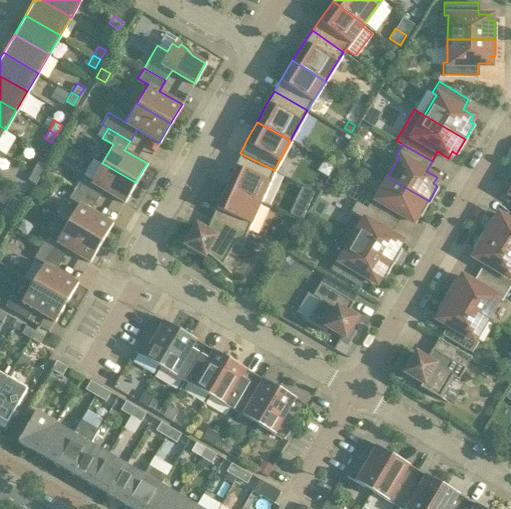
[(267,186),(274,170),(240,153),(232,169),(225,185),(260,201),(267,186)]
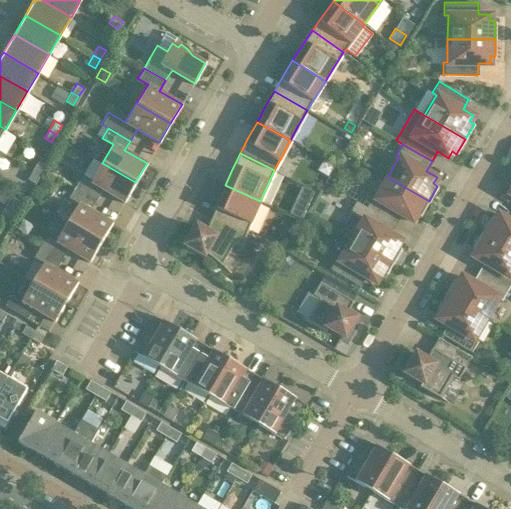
[(32,170),(39,174),(45,165),(37,160),(32,170)]
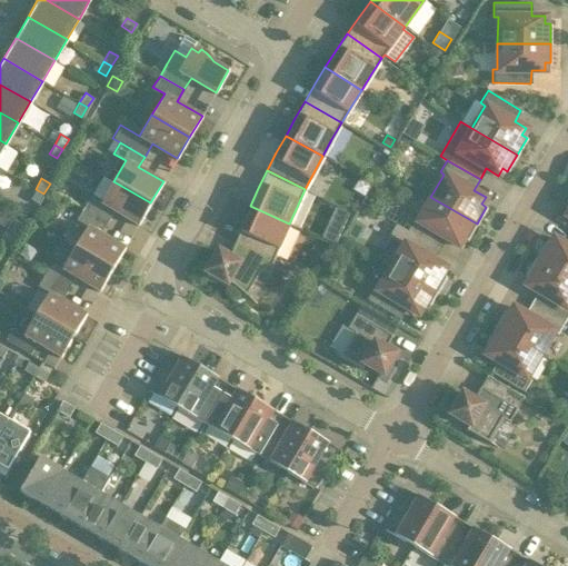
[(138,225),(150,202),(113,181),(100,202),(89,196),(82,207),(107,221),(113,210),(138,225)]
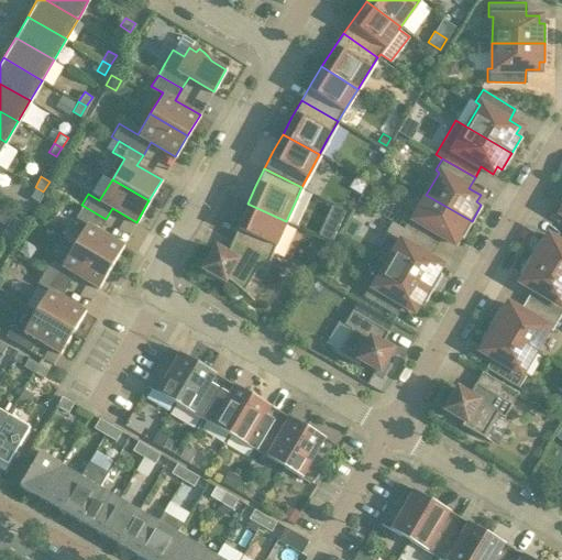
[(43,191),(35,187),(30,196),(37,200),(43,191)]
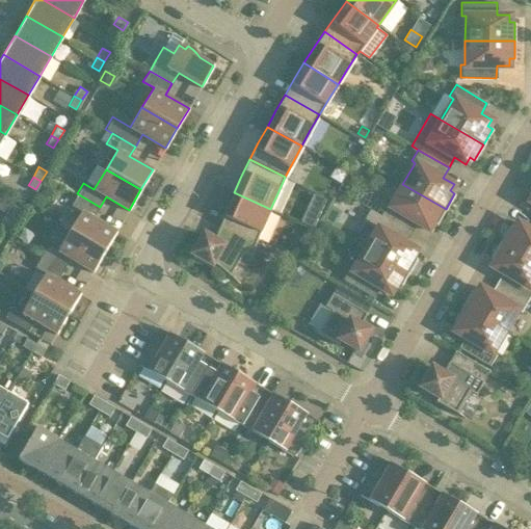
[(436,225),(446,209),(402,184),(391,205),(387,203),(380,214),(410,232),(417,221),(428,229),(431,221),(436,225)]
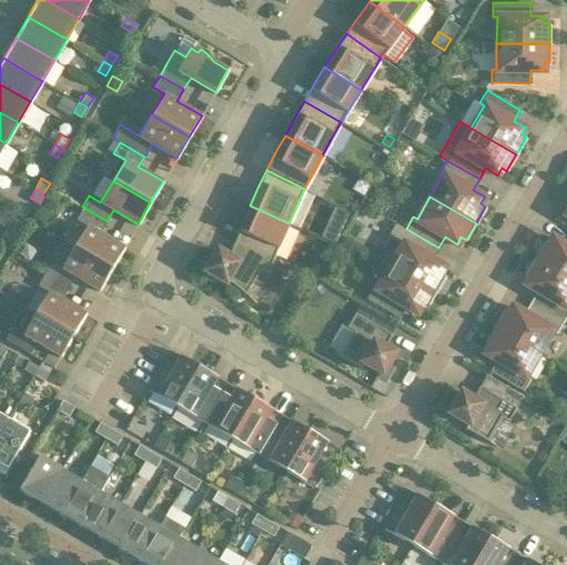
[(281,241),(289,223),(250,205),(241,224),(233,242),(273,258),(281,241)]
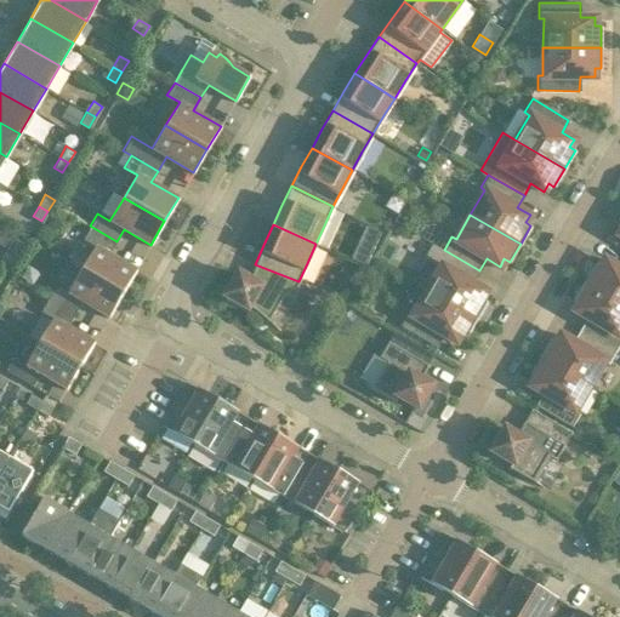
[(358,238),(374,245),(380,232),(364,224),(358,238)]
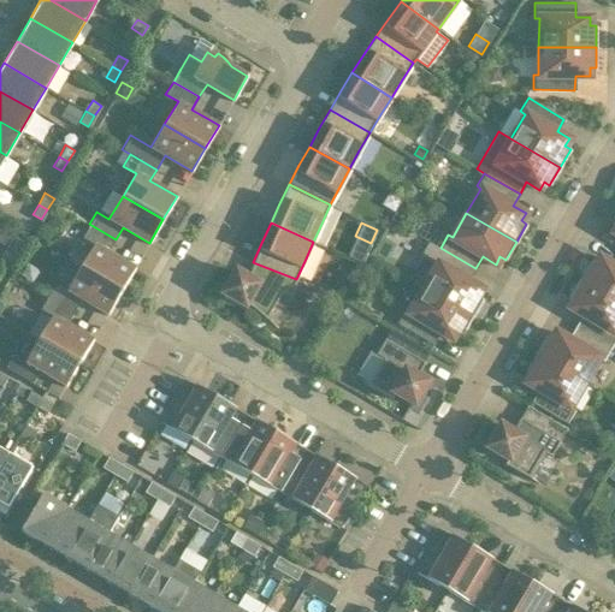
[(81,237),(94,244),(81,267),(122,291),(135,267),(108,253),(116,239),(89,224),(81,237)]
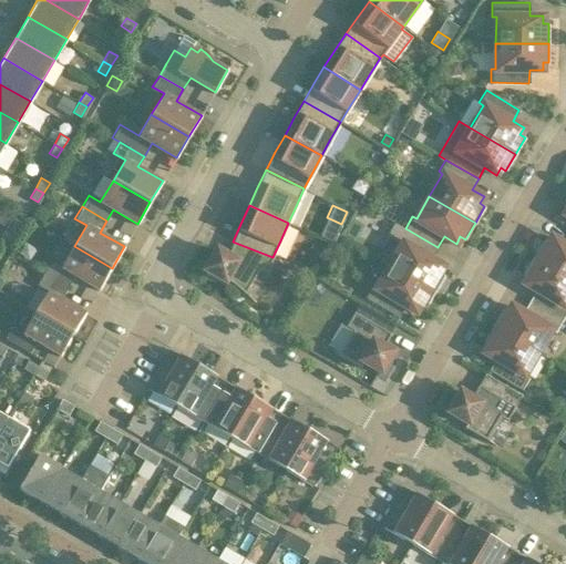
[(6,226),(14,232),(20,221),(12,216),(6,226)]
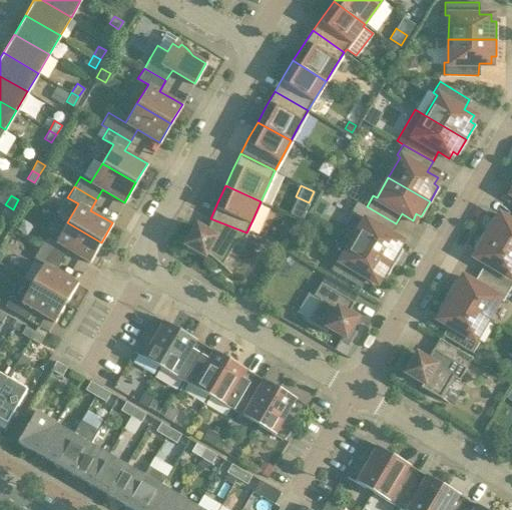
[(350,211),(364,219),(352,239),(393,264),(402,248),(397,246),(401,239),(391,233),(396,223),(367,206),(356,200),(350,211)]
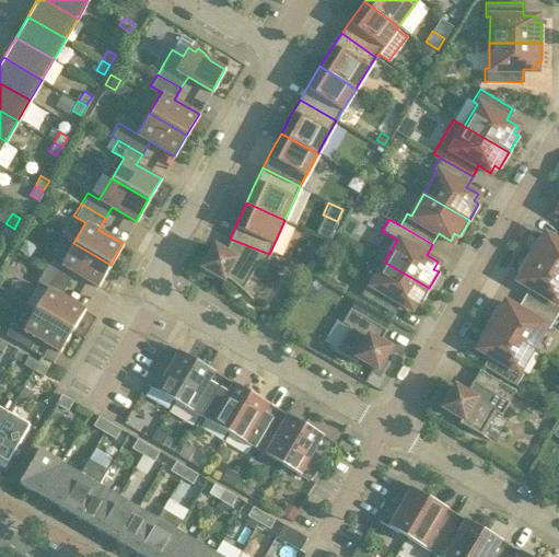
[(14,229),(6,223),(0,232),(9,238),(14,229)]
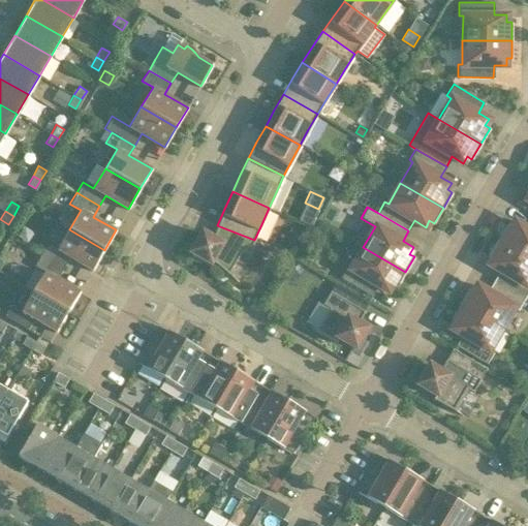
[(496,239),(527,257),(527,220),(525,226),(514,220),(510,226),(505,223),(496,239)]
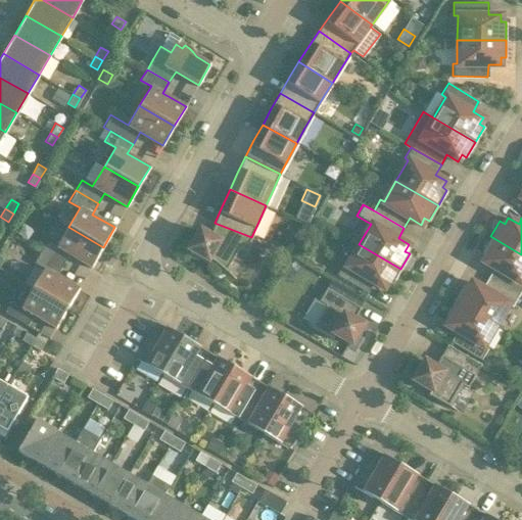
[(245,250),(251,237),(215,223),(209,235),(200,229),(189,248),(207,261),(209,256),(225,270),(238,247),(245,250)]
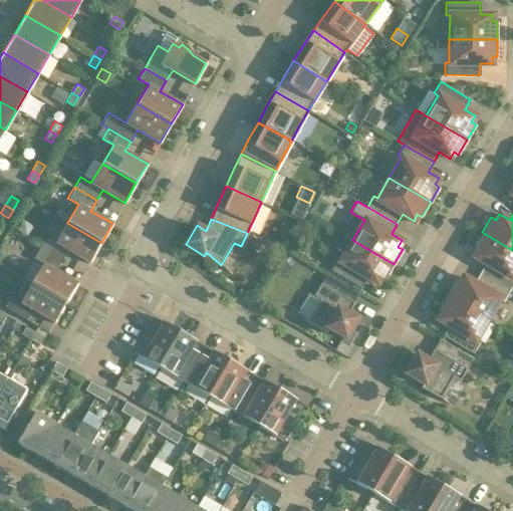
[(89,262),(101,243),(67,223),(56,242),(45,236),(39,247),(61,259),(67,249),(89,262)]
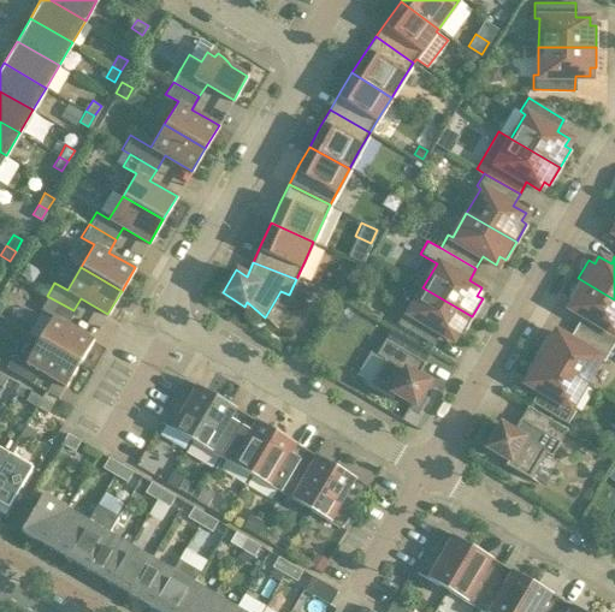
[(614,337),(614,332),(613,332),(614,327),(614,299),(578,278),(568,296),(573,299),(569,307),(581,315),(574,327),(609,348),(614,337)]
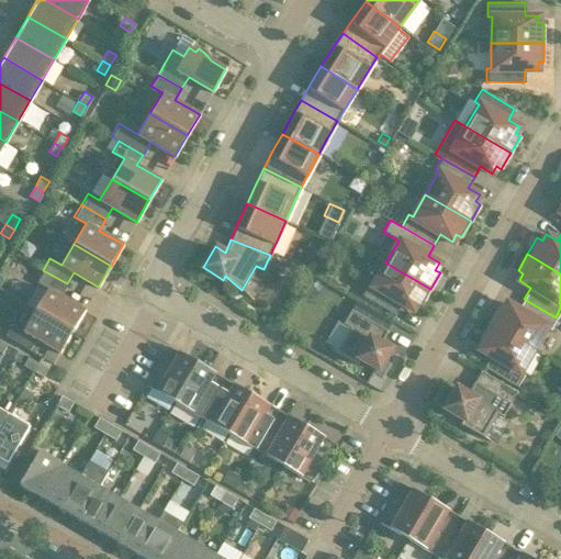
[(421,305),(430,289),(385,263),(372,284),(369,282),(361,294),(394,314),(401,303),(412,310),(416,302),(421,305)]
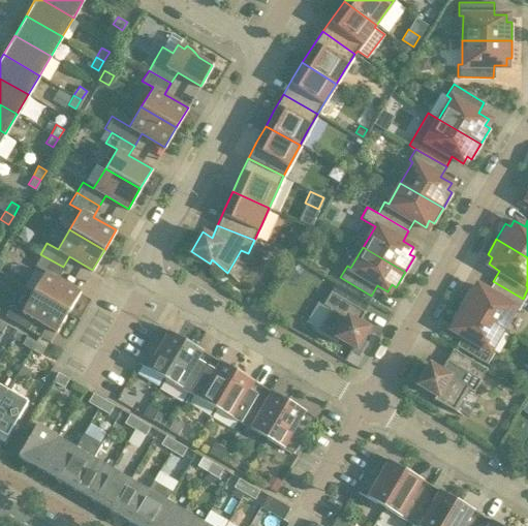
[(34,265),(44,271),(33,290),(68,311),(80,291),(57,278),(63,267),(40,254),(34,265)]
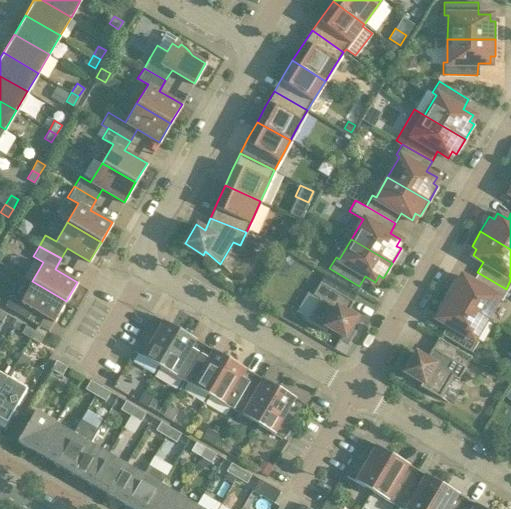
[(346,312),(352,300),(358,291),(324,272),(319,281),(312,293),(319,297),(306,319),(325,330),(327,327),(344,336),(355,317),(346,312)]
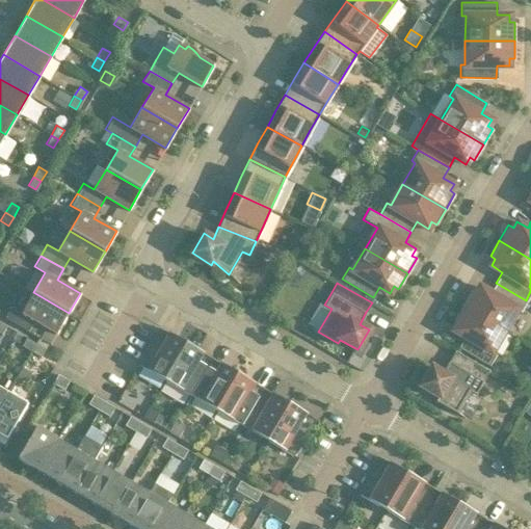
[(461,305),(504,331),(515,310),(520,312),(526,300),(496,283),(490,292),(479,286),(475,292),(471,290),(461,305)]
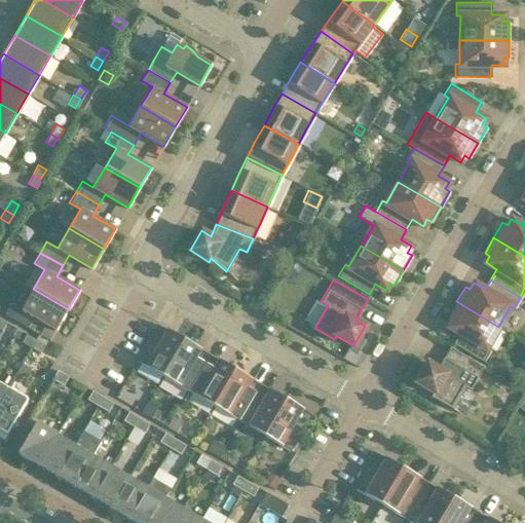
[(55,329),(68,309),(33,289),(22,308),(10,302),(4,313),(27,327),(33,315),(55,329)]
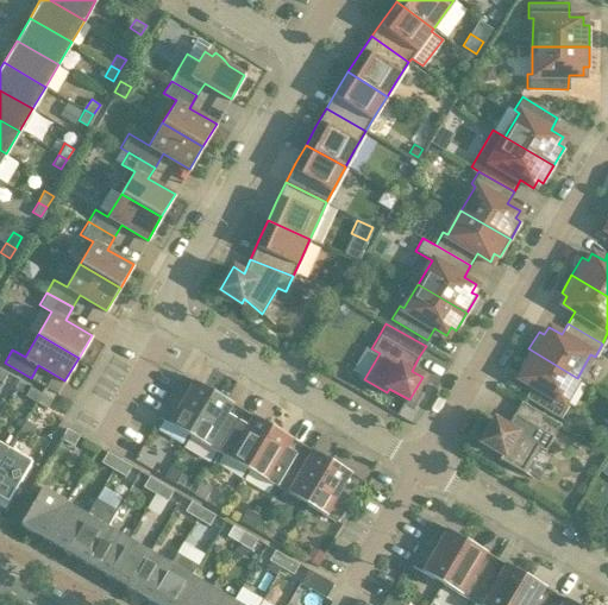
[(577,378),(528,348),(518,366),(524,370),(519,377),(532,385),(525,397),(559,417),(568,404),(563,402),(577,378)]
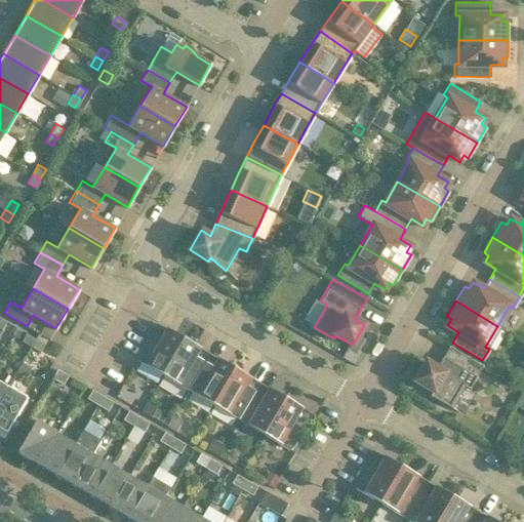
[(157,322),(153,330),(135,359),(162,374),(184,337),(157,322)]
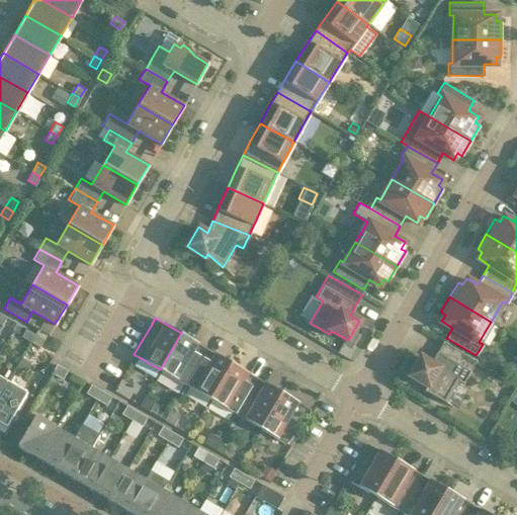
[(30,341),(34,333),(25,328),(21,336),(30,341)]
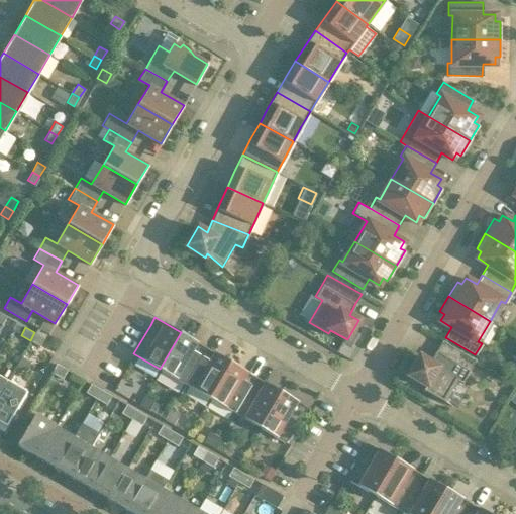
[(42,337),(34,332),(30,340),(38,345),(42,337)]
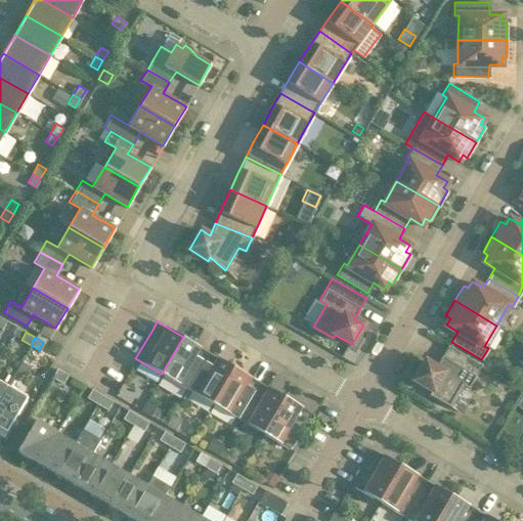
[(208,352),(183,337),(162,374),(187,388),(208,352)]
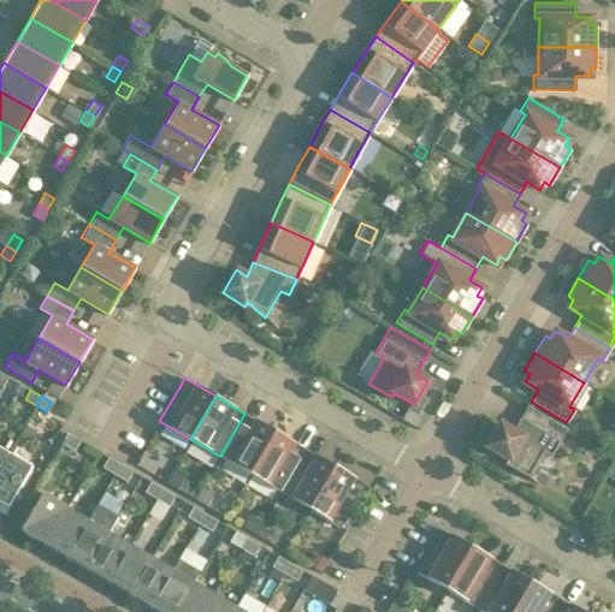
[(57,405),(59,413),(65,416),(71,405),(60,399),(57,405)]
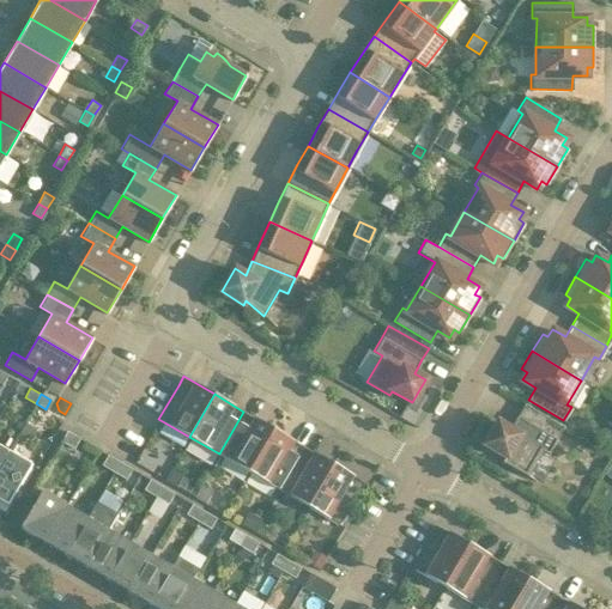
[(547,454),(557,438),(563,426),(523,403),(509,428),(497,422),(484,445),(504,456),(502,461),(525,474),(540,449),(547,454)]
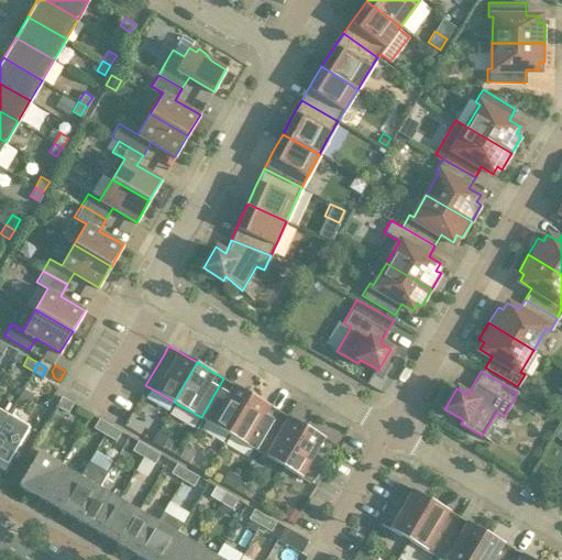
[(223,379),(201,417),(228,434),(251,394),(223,379)]
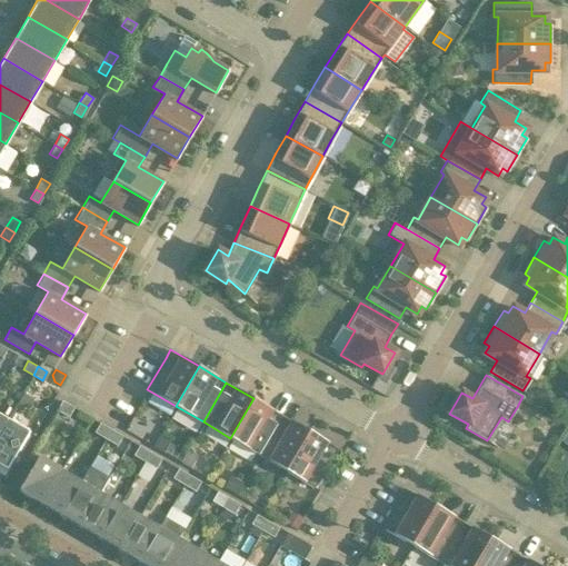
[(281,415),(253,398),(230,438),(258,454),(281,415)]
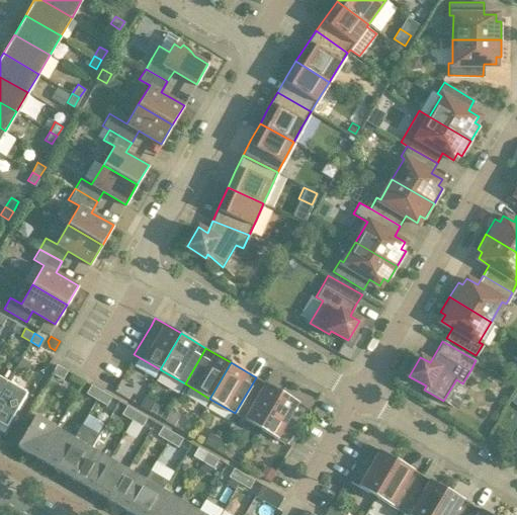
[(67,369),(56,363),(51,372),(62,378),(67,369)]
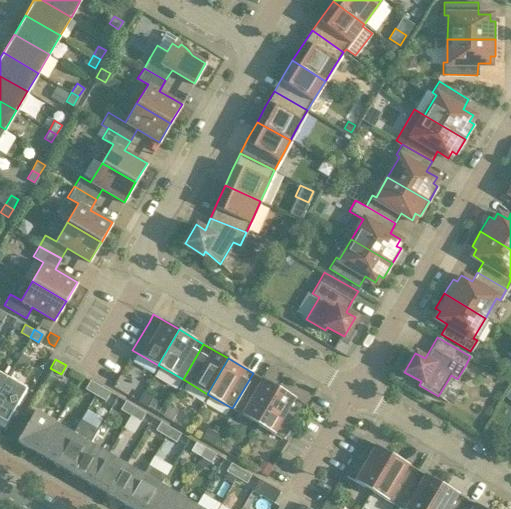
[(253,373),(232,408),(257,423),(278,387),(253,373)]
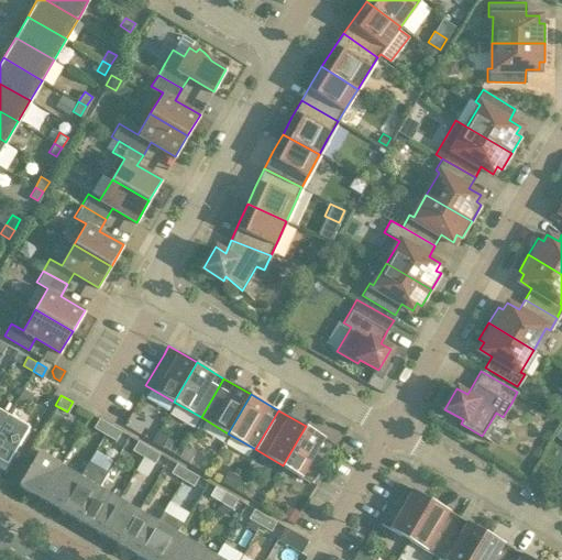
[(8,414),(0,425),(0,460),(7,464),(29,426),(8,414)]
